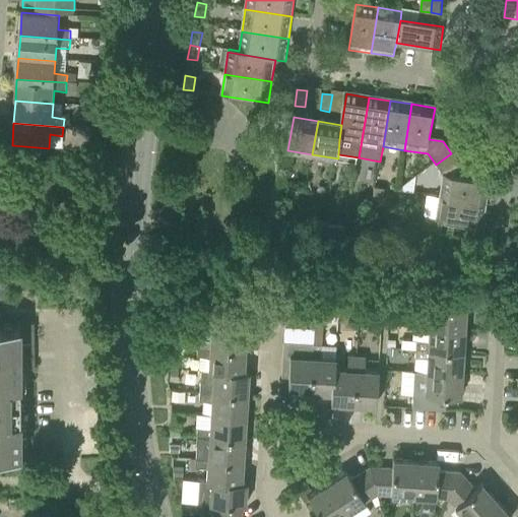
[(490,185),(471,182),(458,180),(460,166),(451,153),(436,165),(443,176),(439,199),(486,207),(490,185)]
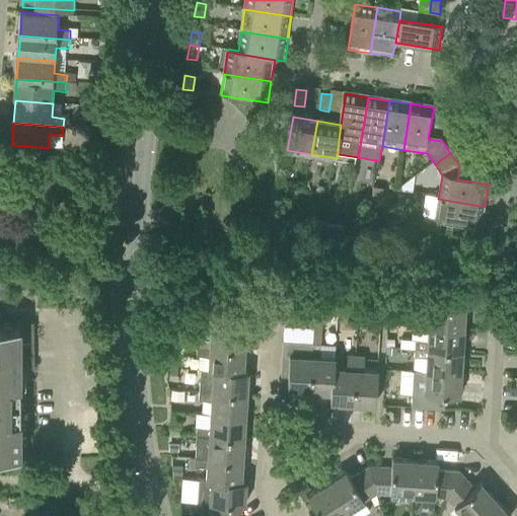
[(373,203),(383,205),(385,191),(375,189),(373,203)]
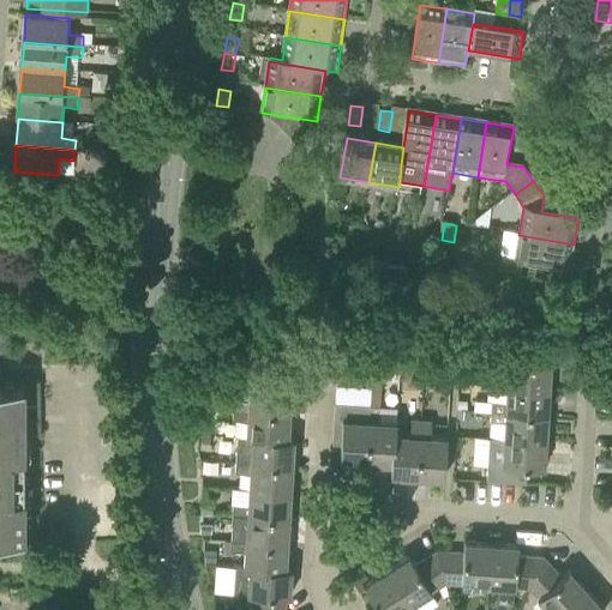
[(519,235),(515,261),(570,271),(574,245),(519,235)]
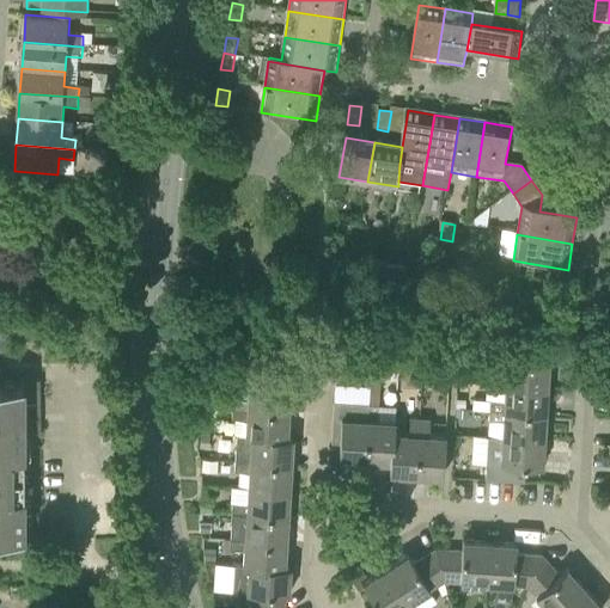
[(464,252),(476,255),(479,238),(467,235),(464,252)]
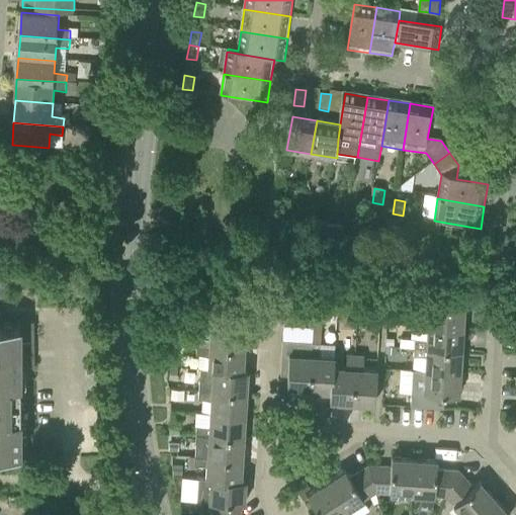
[(326,227),(324,245),(344,247),(346,229),(326,227)]
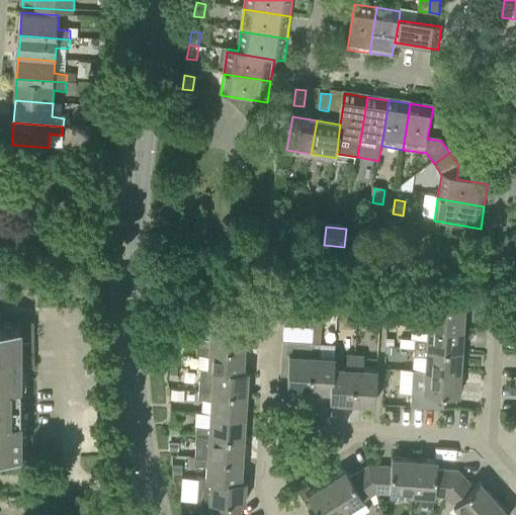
[(346,238),(345,247),(363,249),(364,240),(346,238)]
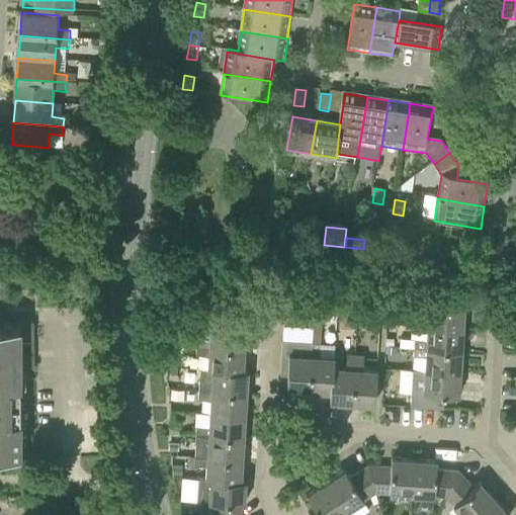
[(429,329),(463,331),(465,309),(418,306),(417,315),(430,316),(429,329)]
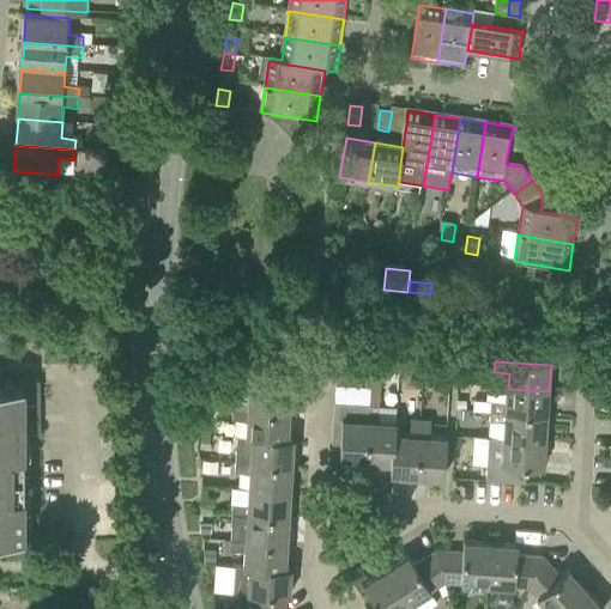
[(234,412),(290,415),(291,390),(250,388),(249,403),(234,403),(234,412)]
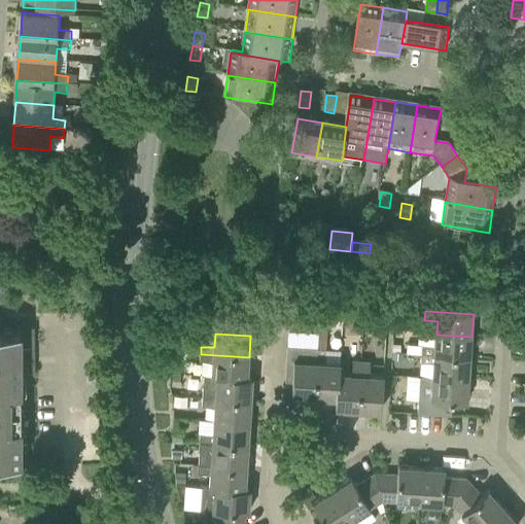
[(0,465),(21,465),(21,335),(0,335),(0,465)]
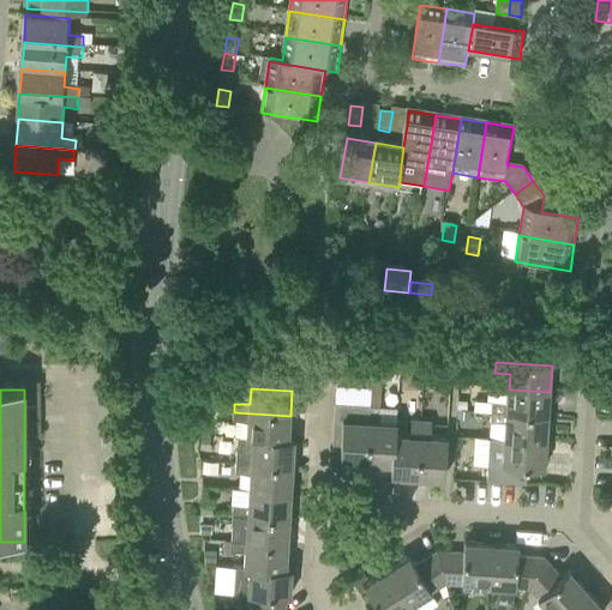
[(492,414),(549,417),(550,392),(509,390),(508,405),(492,404),(492,414)]
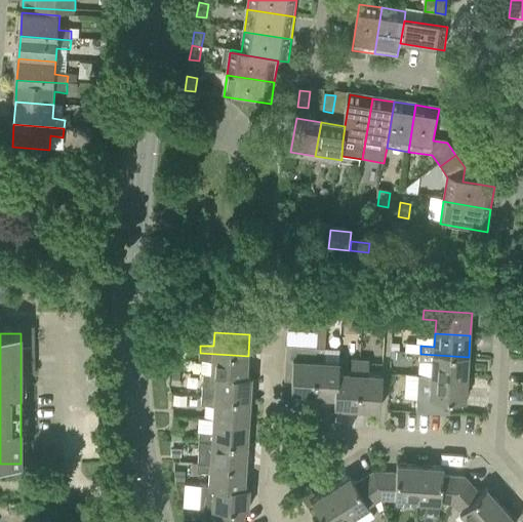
[(292,397),(314,398),(318,350),(309,350),(308,362),(294,361),(292,397)]
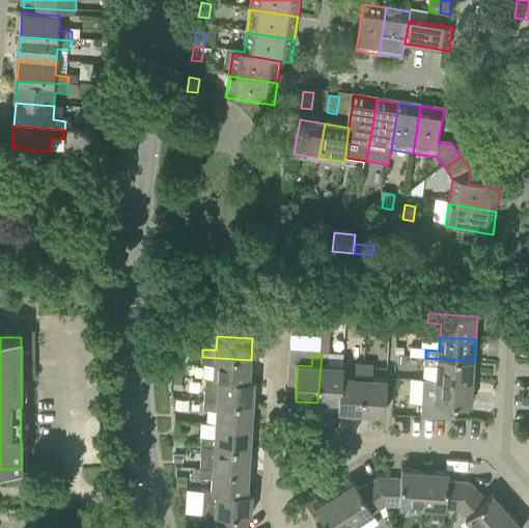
[(317,403),(339,404),(340,390),(343,390),(343,379),(344,368),(329,367),(330,355),(322,354),(317,403)]
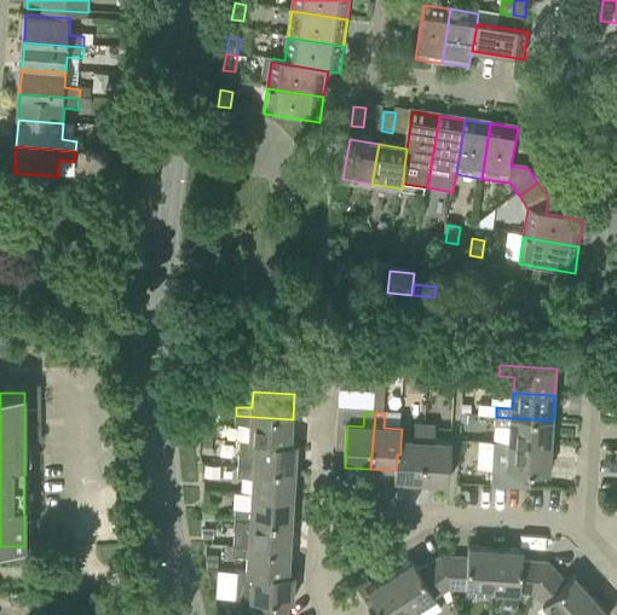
[(277,444),(292,446),(293,419),(236,416),(235,428),(251,428),(249,446),(255,446),(274,447),(277,444)]
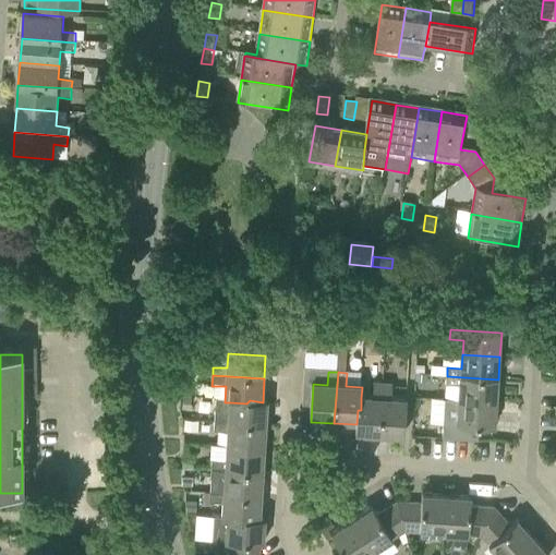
[(459,401),(497,403),(498,379),(447,376),(446,387),(460,387),(459,401)]
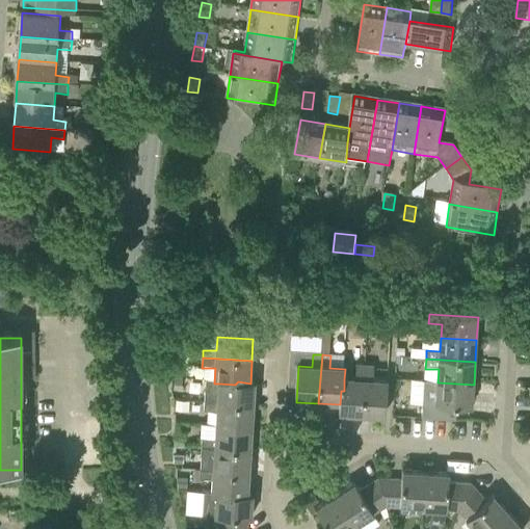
[(340,415),(363,416),(366,367),(358,367),(356,379),(344,379),(344,391),(341,391),(340,404),(340,415)]
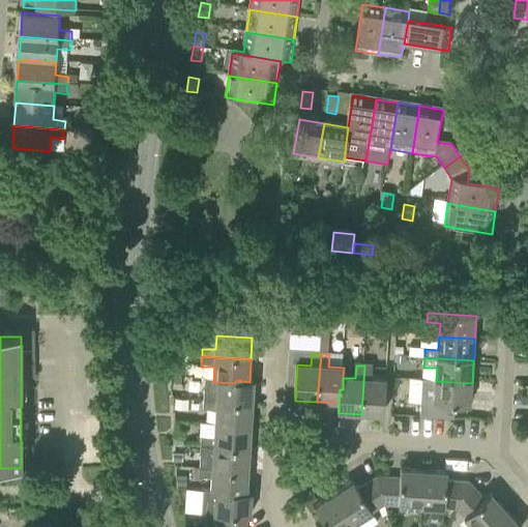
[(364,366),(361,414),(385,416),(387,380),(373,379),(374,367),(364,366)]
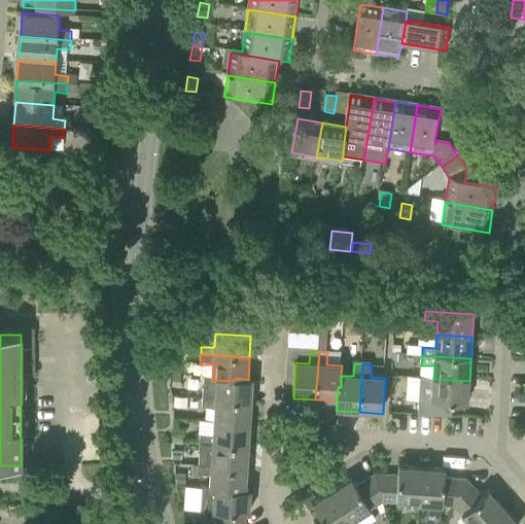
[(203,399),(251,403),(252,380),(248,380),(236,378),(233,381),(217,380),(216,392),(203,391),(203,399)]
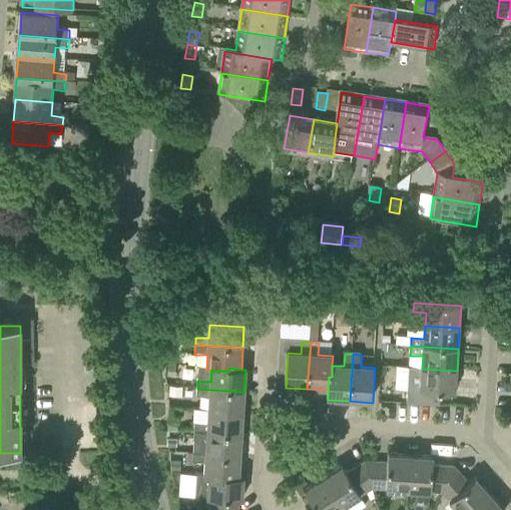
[(440,407),(441,393),(455,394),(457,371),(422,369),(410,368),(407,405),(440,407)]
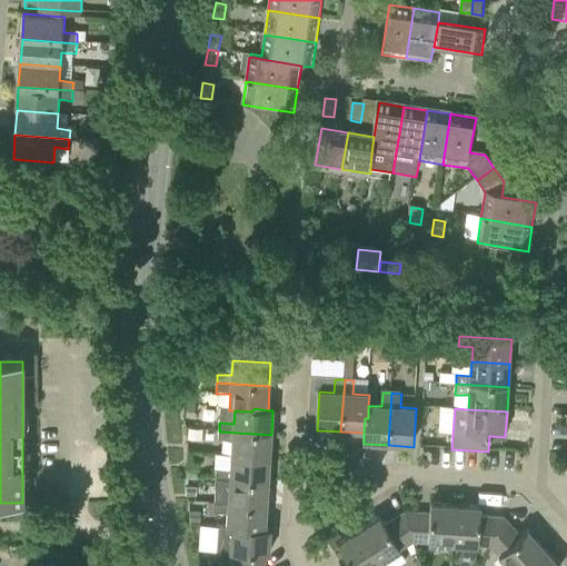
[(231,456),(270,459),(271,435),(219,432),(218,442),(232,443),(231,456)]
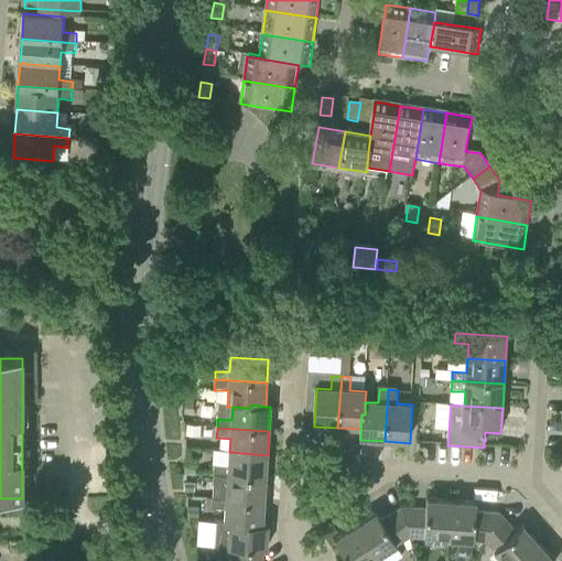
[(214,475),(266,478),(268,455),(229,452),(228,468),(215,467),(214,475)]
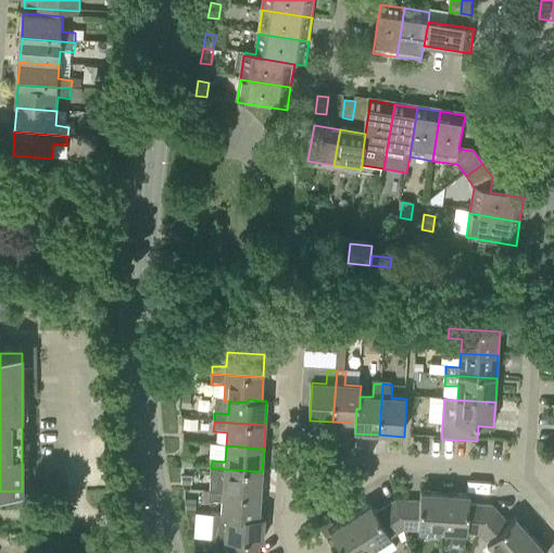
[(223,493),(261,495),(262,472),(211,468),(211,479),(224,479),(223,493)]
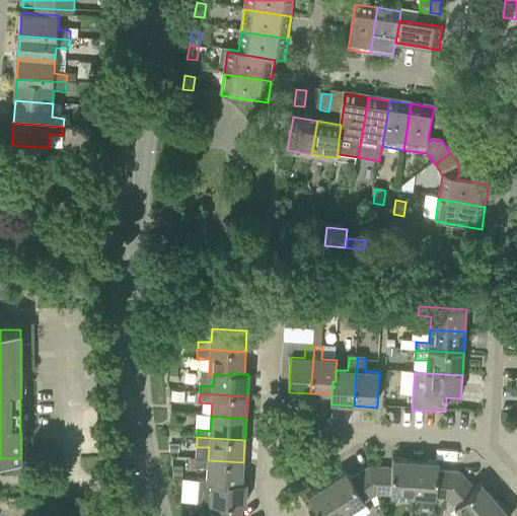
[(207,481),(242,484),(243,462),(208,460),(208,461),(196,460),(195,469),(208,470),(207,481)]
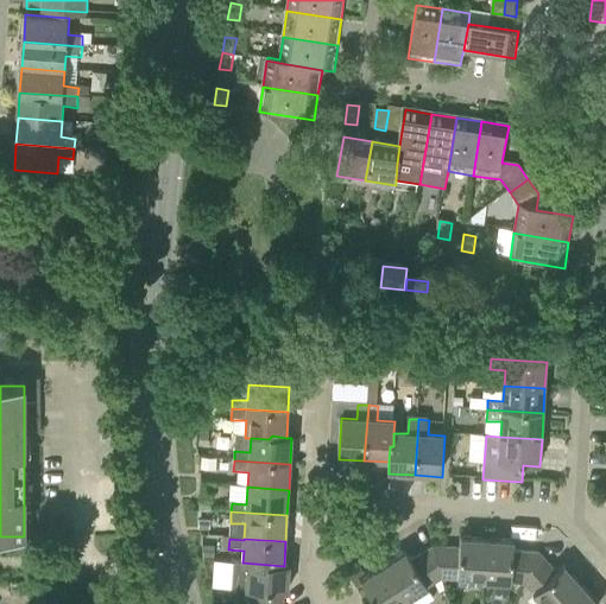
[(444,580),(486,583),(488,541),(461,540),(461,551),(435,548),(444,580)]
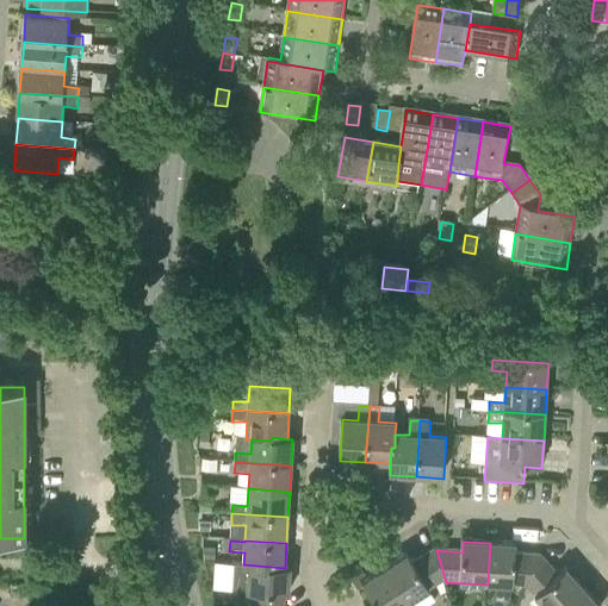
[(488,585),(527,587),(541,557),(515,555),(516,545),(490,543),(488,585)]
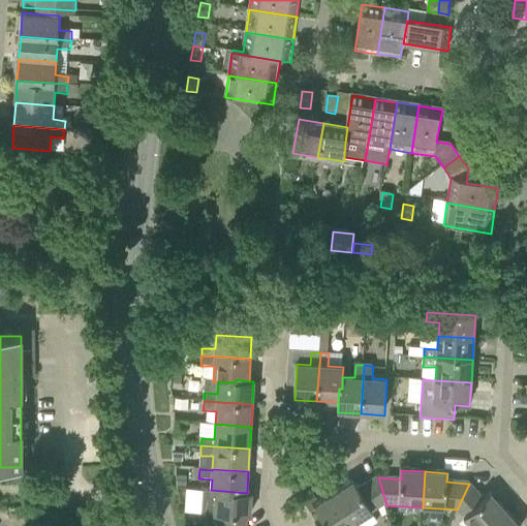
[(385,504),(386,505),(378,477),(359,490),(354,482),(335,494),(353,525),(385,504)]
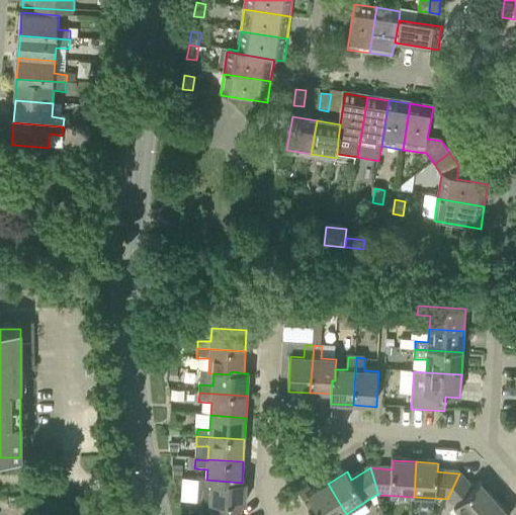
[(481,514),(496,501),(481,484),(475,490),(459,474),(447,499),(461,514),(481,514)]
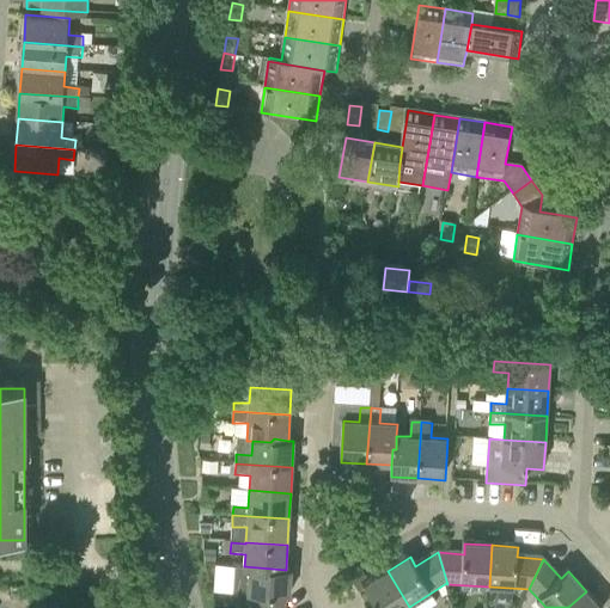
[(285,607),(286,599),(290,599),(291,570),(286,570),(244,566),(244,570),(250,571),(248,596),(255,596),(254,607),(285,607)]
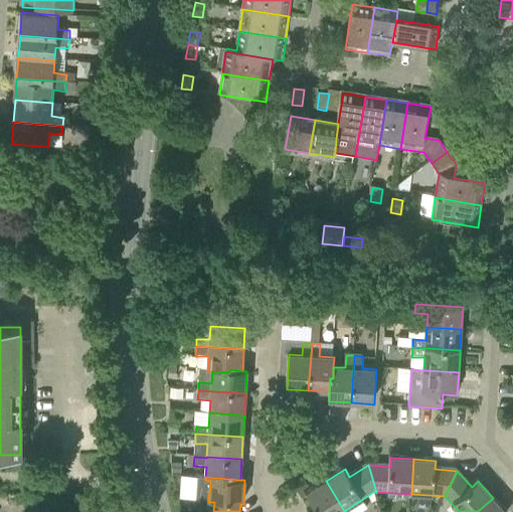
[(344,511),(326,481),(307,493),(318,511),(344,511)]
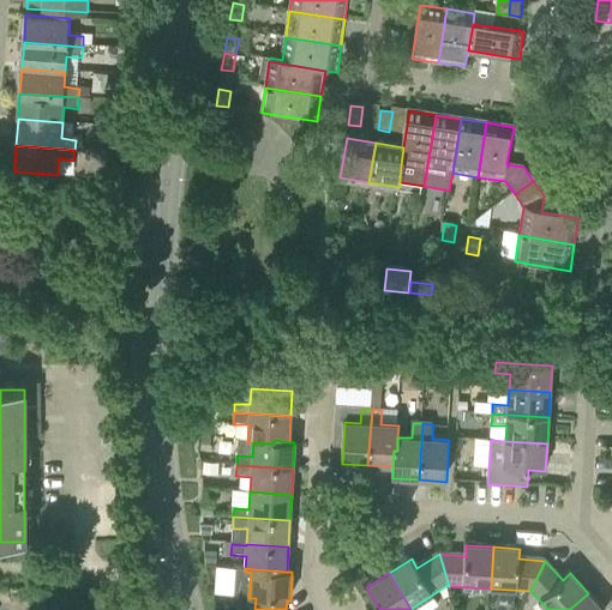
[(603,609),(588,593),(570,609),(603,609)]
